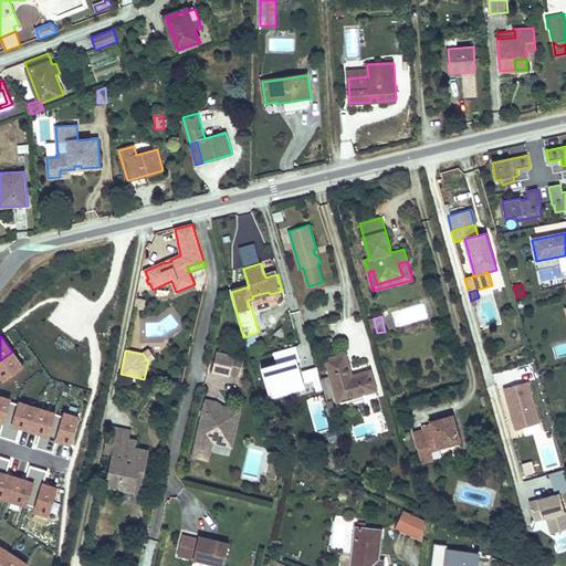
[(154,358),(148,350),(143,354),(148,362),(154,358)]
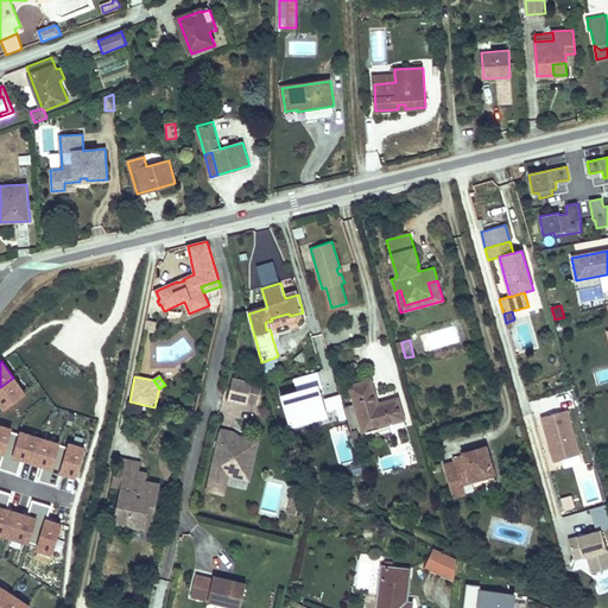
[(324,412),(318,394),(309,398),(303,377),(296,379),(301,393),(282,398),(290,426),(318,418),(317,415),(324,412)]
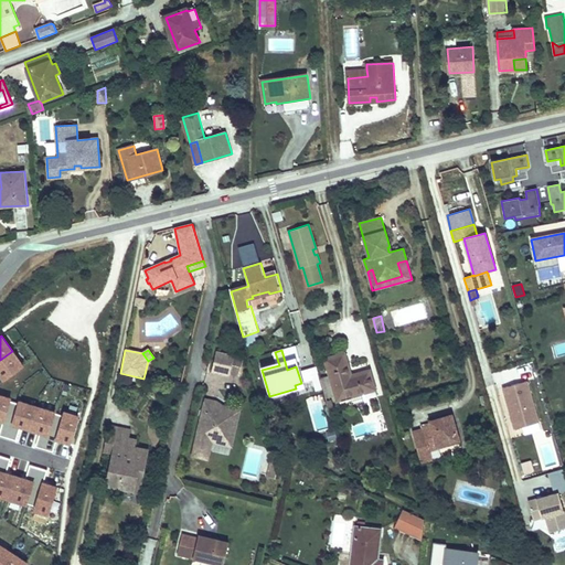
[(12,351),(0,360),(0,374),(0,375),(3,381),(23,366),(12,351)]
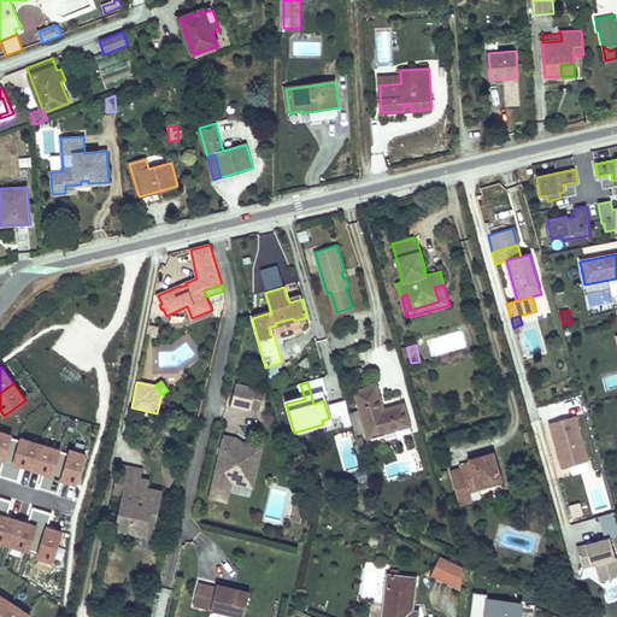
[(251,407),(254,389),(238,386),(233,406),(250,410),(251,407)]
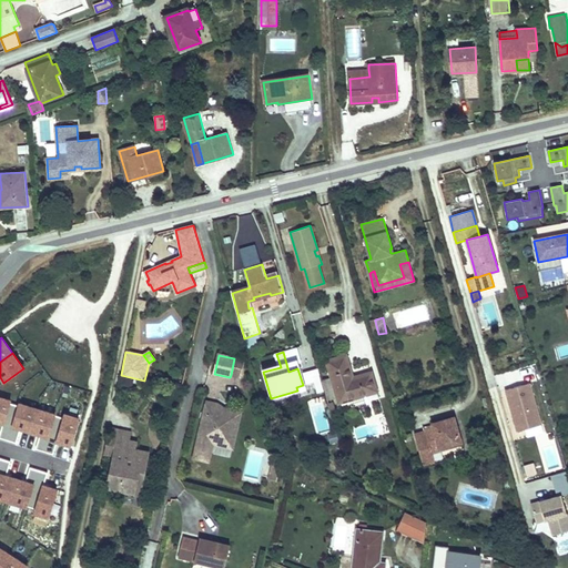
[(376,392),(371,373),(353,378),(346,356),(327,361),(332,377),(338,401),(340,403),(376,392)]
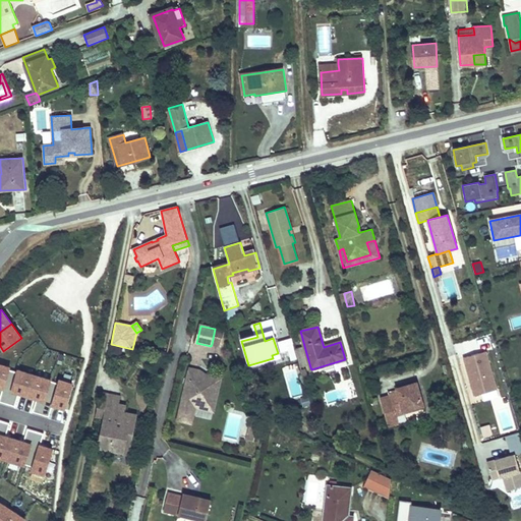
[(221,346),(224,331),(215,329),(212,344),(221,346)]
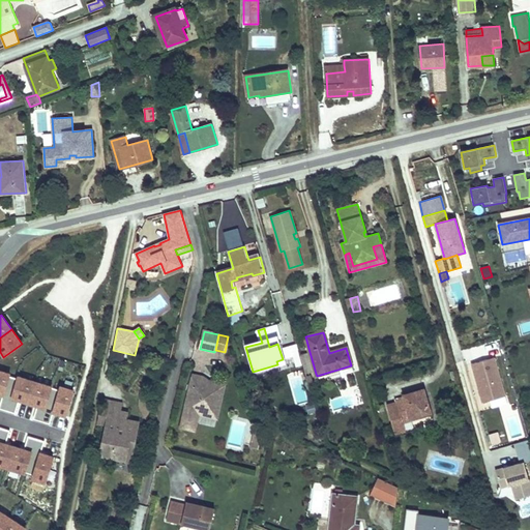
[(316,374),(310,352),(300,355),(306,377),(316,374)]
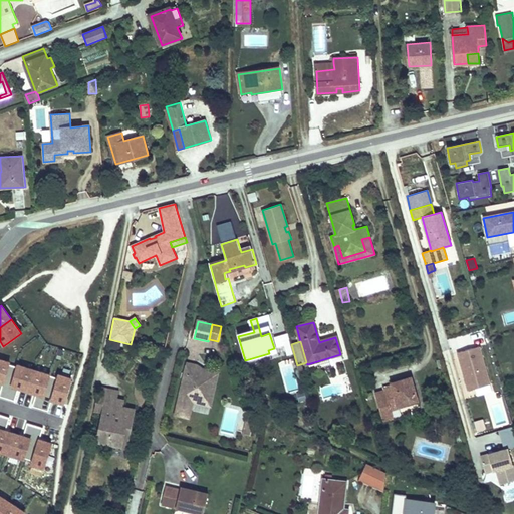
[(490,383),(479,346),(458,352),(468,391),(490,383)]
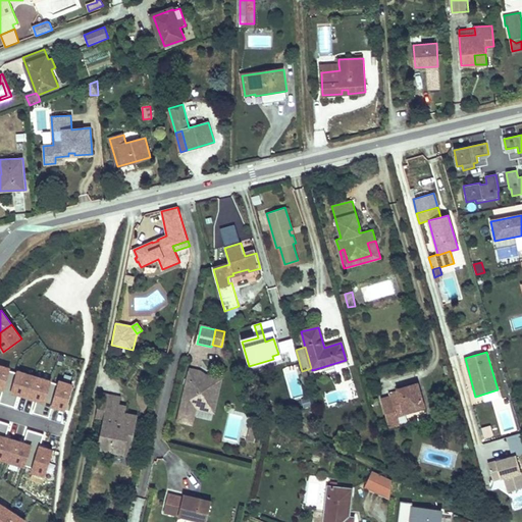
[(0,402),(8,405),(17,373),(9,370),(10,368),(0,365),(0,388),(3,389),(3,392),(0,401),(0,402)]
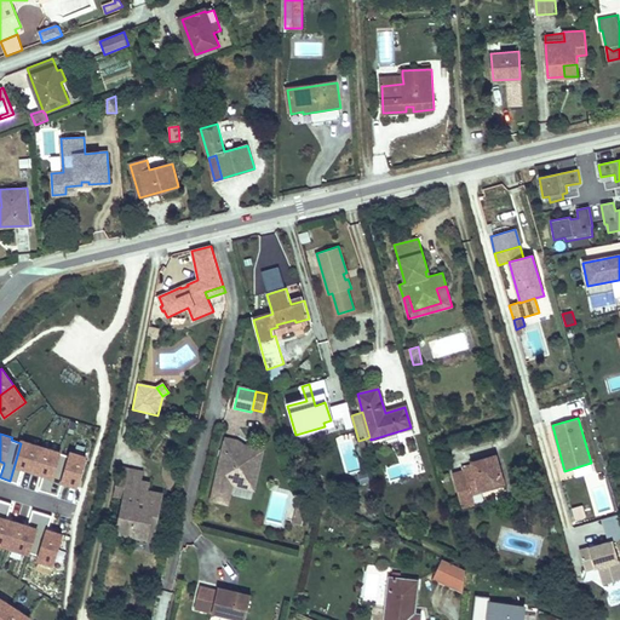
[(250,478),(252,468),(256,469),(259,466),(263,451),(254,449),(251,452),(245,451),(246,447),(236,445),(237,441),(225,438),(218,471),(220,472),(219,481),(216,480),(211,500),(228,504),(231,484),(245,488),(247,478),(250,478)]
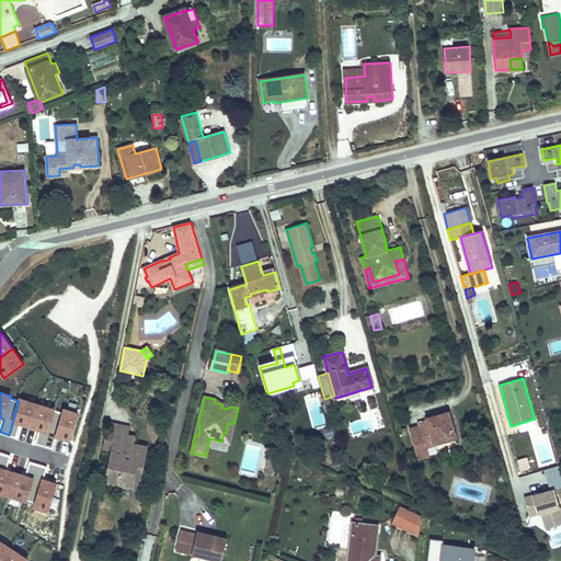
[(24,425),(30,426),(37,403),(20,398),(19,401),(9,435),(16,437),(20,425),(21,424),(24,425)]
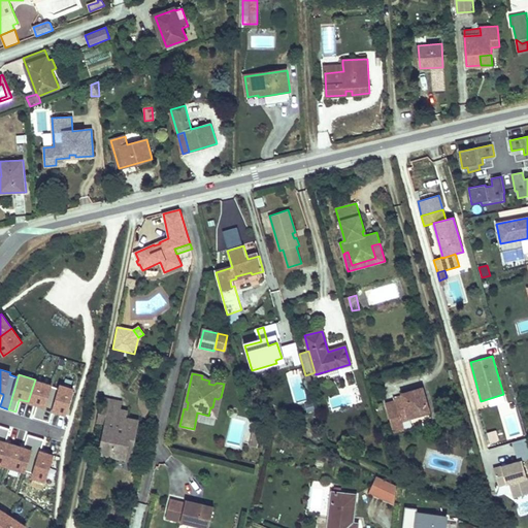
[(301,374),(291,376),(296,404),(306,403),(301,374)]
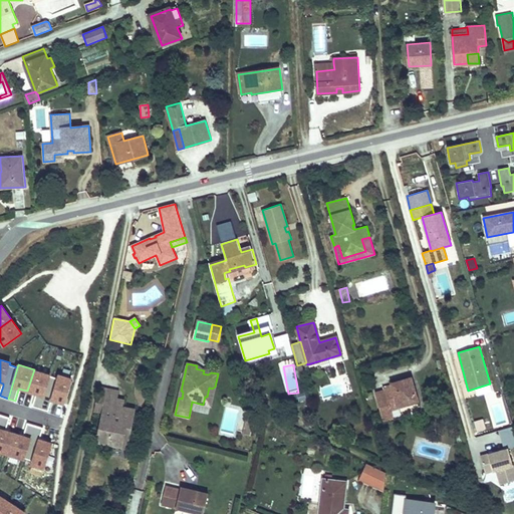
[(62,375),(68,377),(71,370),(64,368),(62,375)]
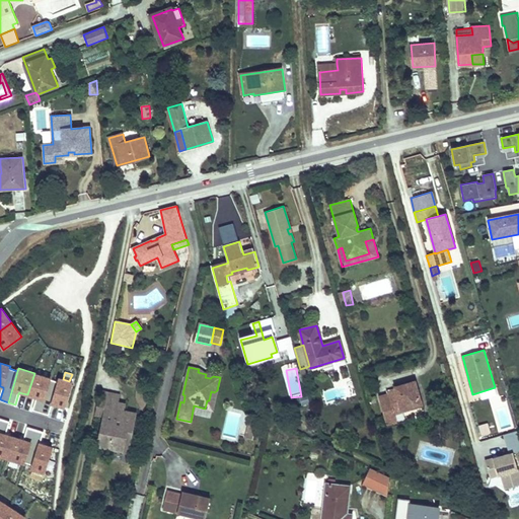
[(34,373),(27,394),(33,396),(38,397),(36,399),(33,411),(40,413),(50,379),(51,379),(51,378),(34,373)]
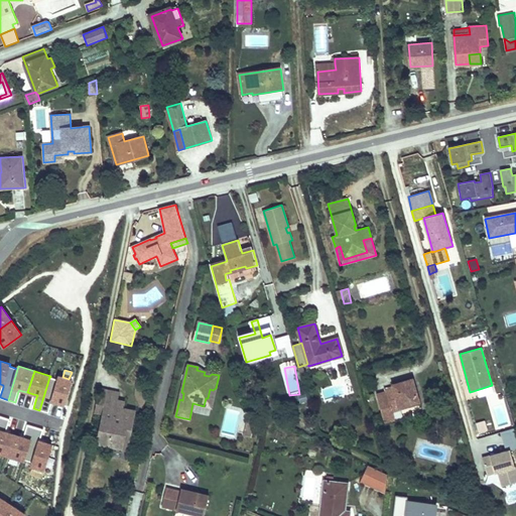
[(50,377),(49,377),(39,410),(48,412),(51,403),(52,401),(56,403),(65,405),(73,380),(69,379),(62,377),(59,376),(57,380),(50,377)]
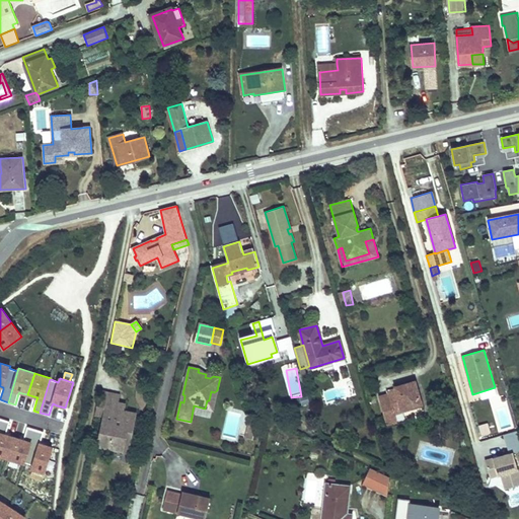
[(412,406),(422,403),(415,381),(395,387),(396,389),(388,391),(389,394),(379,396),(387,426),(397,423),(405,420),(402,412),(402,410),(412,406)]
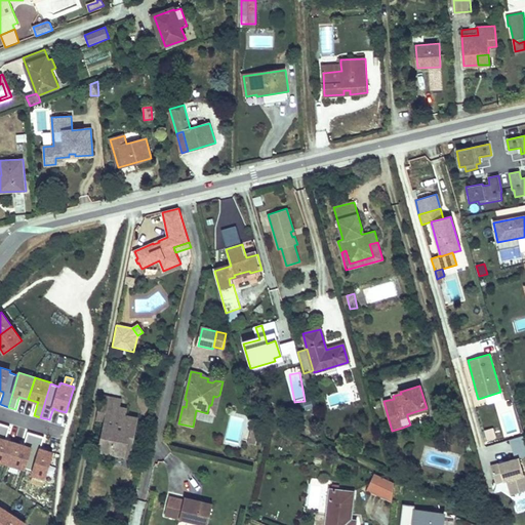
[(214,414),(219,395),(216,397),(213,396),(211,405),(209,405),(207,413),(214,414)]
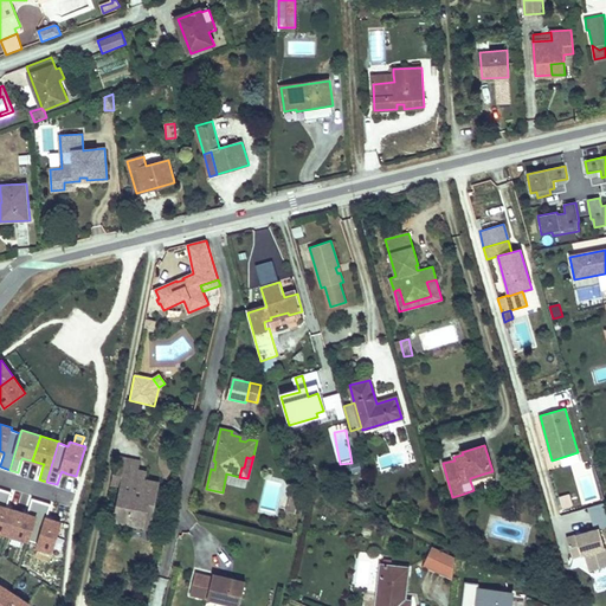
[(137,471),(139,462),(117,457),(113,485),(121,488),(123,476),(144,479),(146,474),(137,471)]
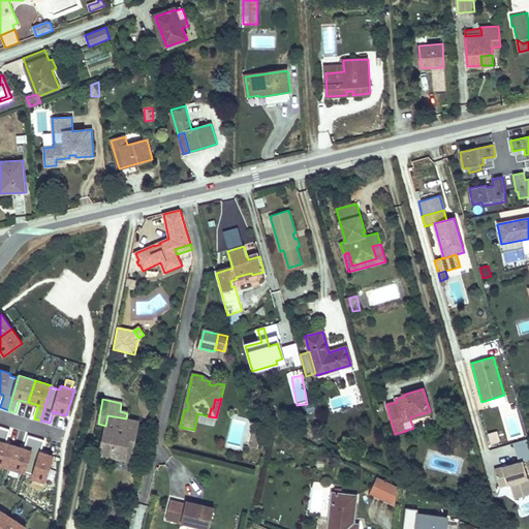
[(134,440),(138,422),(126,418),(107,415),(105,426),(100,454),(126,459),(129,439),(134,440)]
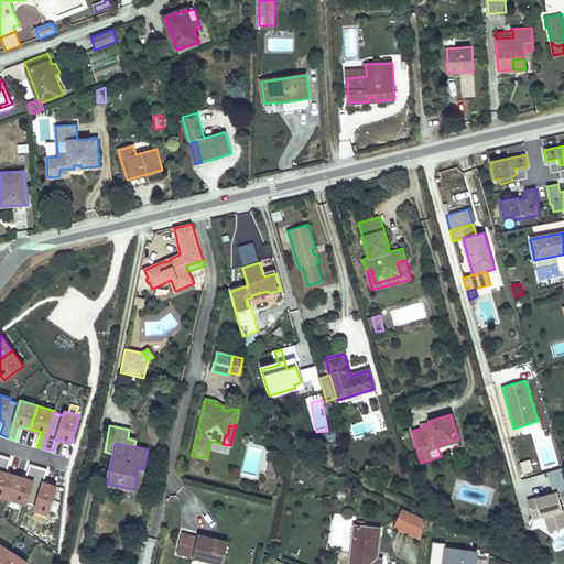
[(10,458),(3,456),(0,465),(0,495),(9,498),(17,475),(6,472),(10,458)]
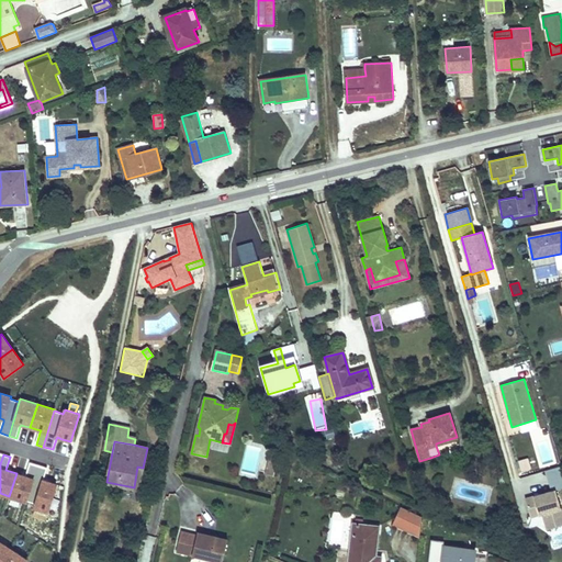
[(530,468),(528,459),(519,461),(521,471),(530,468)]
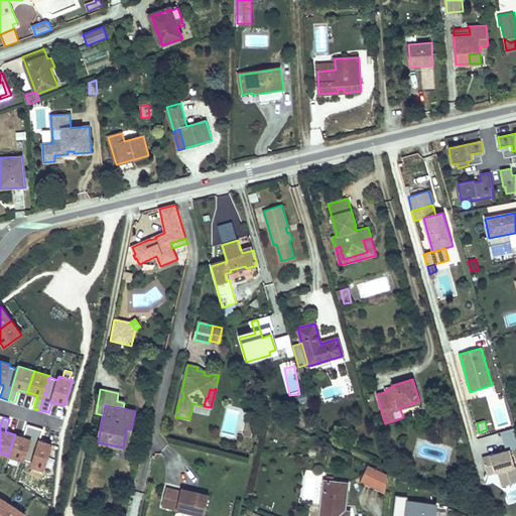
[(20,436),(15,434),(8,456),(24,461),(25,460),(34,426),(27,424),(24,435),(23,437),(20,436)]
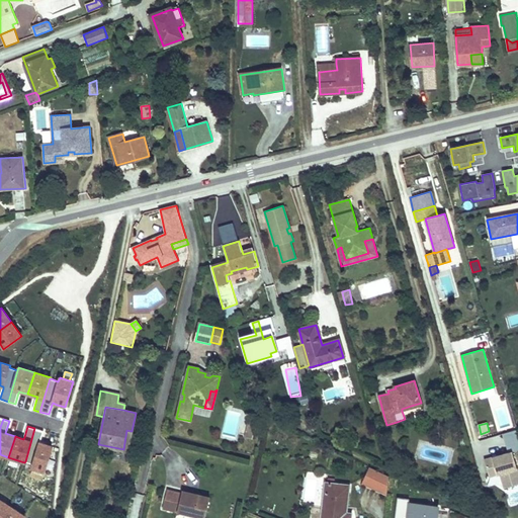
[(44,431),(34,428),(25,461),(33,463),(32,467),(45,471),(53,446),(45,443),(39,442),(40,441),(44,431)]
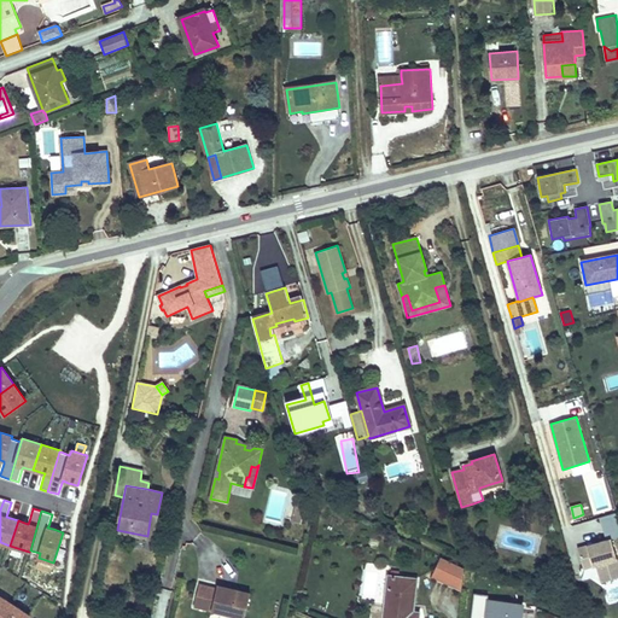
[(302,523),(303,514),(296,512),(293,522),(302,523)]
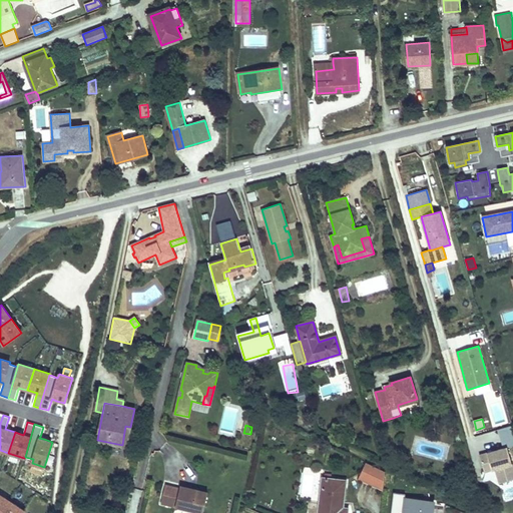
[(126,446),(130,427),(125,426),(122,445),(126,446)]
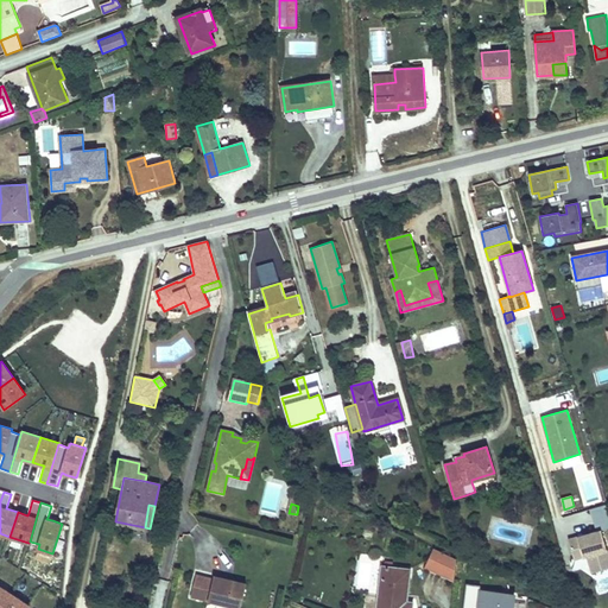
[(607,568),(607,553),(601,530),(582,536),(569,539),(574,559),(587,556),(591,572),(607,568)]
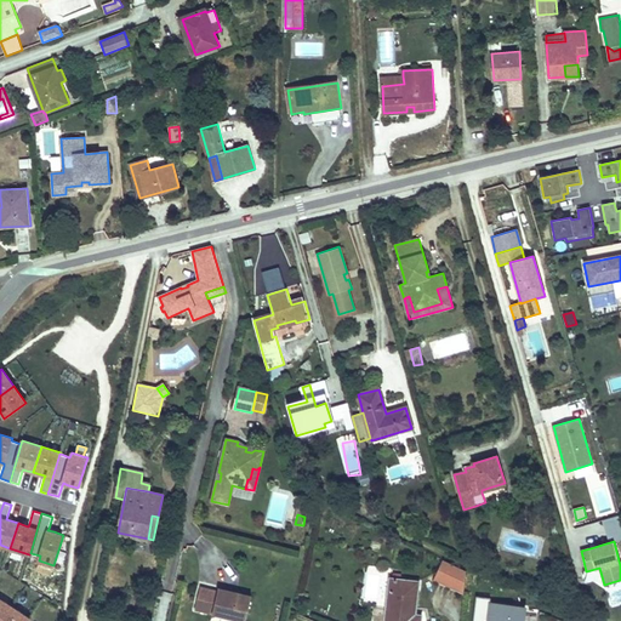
[(465,593),(467,573),(443,560),(434,579),(465,593)]
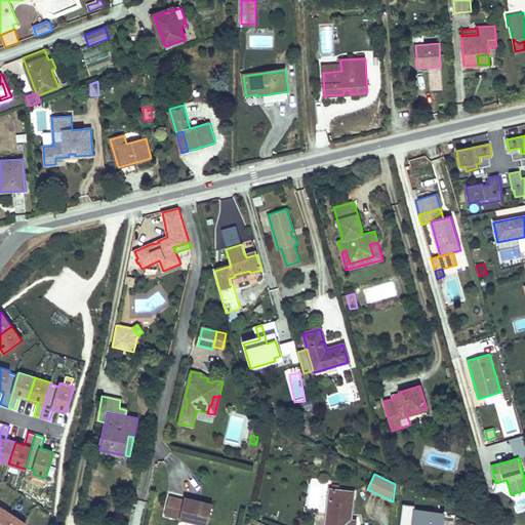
[(350,524),(351,520),(354,492),(329,489),(325,524),(350,524)]
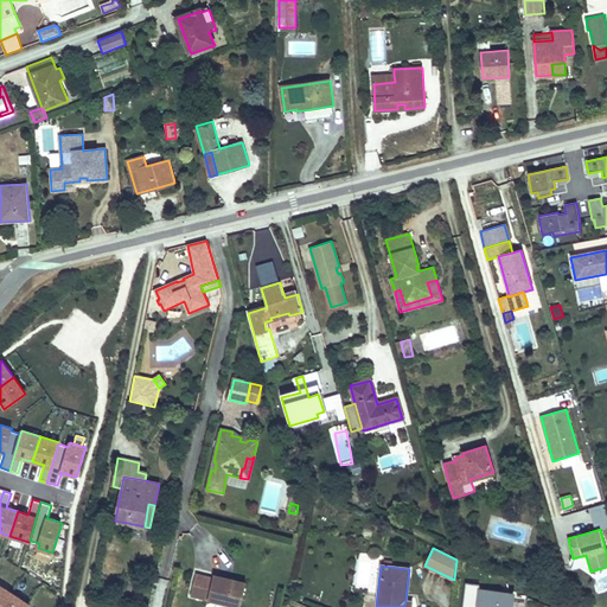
[(237,606),(240,606),(246,583),(231,580),(231,582),(228,581),(228,579),(213,575),(212,579),(196,574),(191,596),(237,606)]
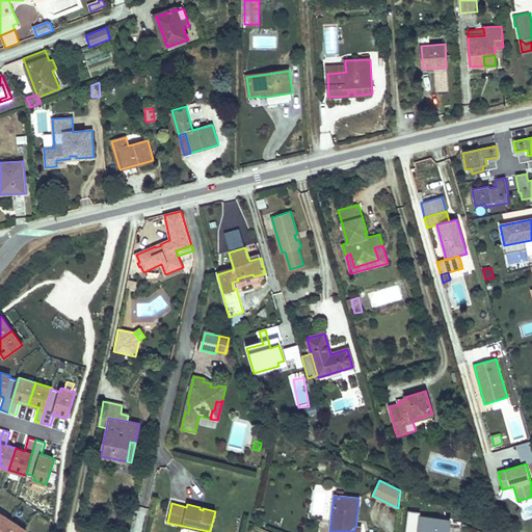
[(448,531),(450,522),(420,517),(421,512),(408,511),(405,531),(448,531)]
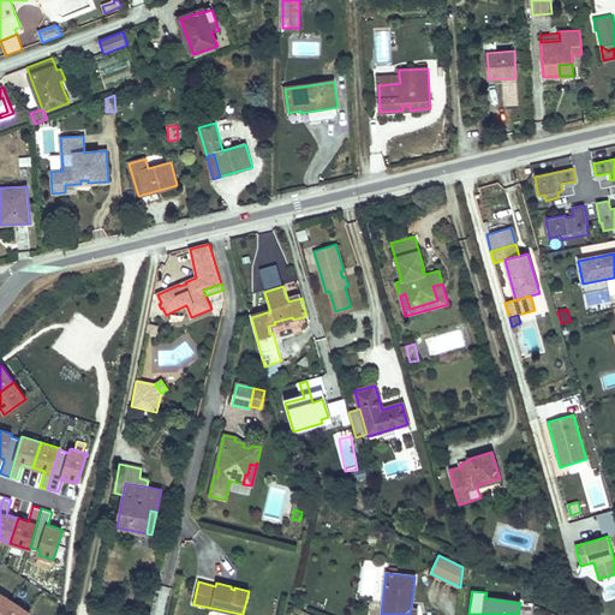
[(0,614),(3,614),(12,601),(0,592),(0,614)]
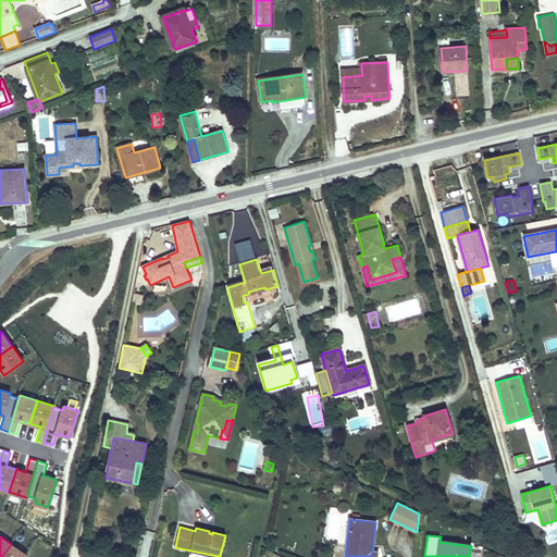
[(11,544),(2,556),(25,556),(27,555),(11,544)]
